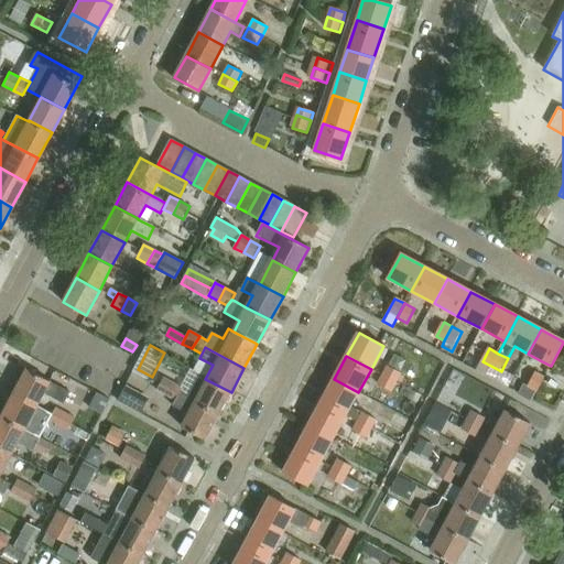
[(381,375),(397,383),(402,371),(388,364),(381,375)]
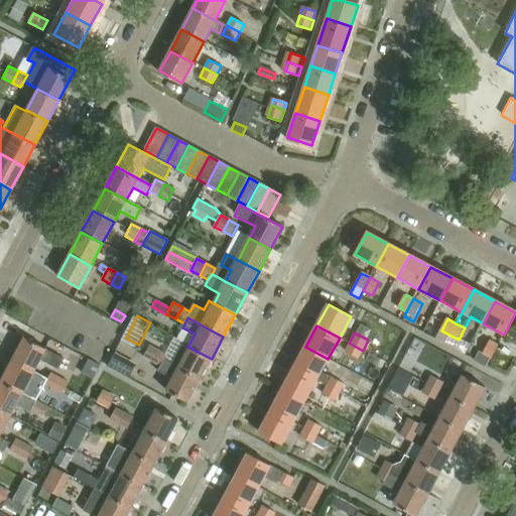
[(65,360),(46,350),(24,339),(12,362),(33,373),(40,360),(58,370),(65,360)]
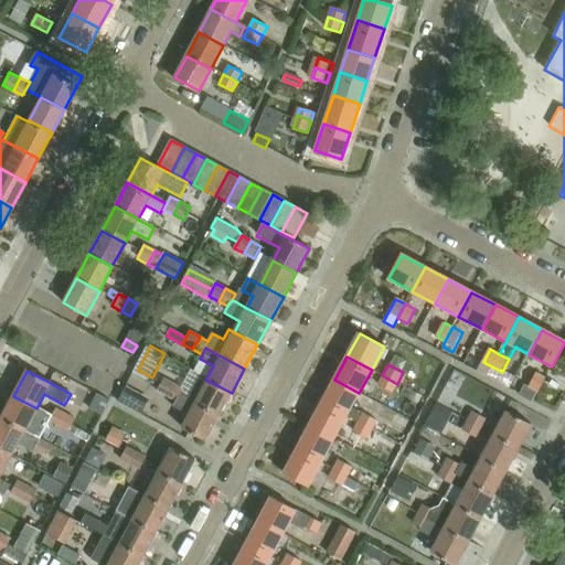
[(545,380),(535,374),(528,387),(539,393),(545,380)]
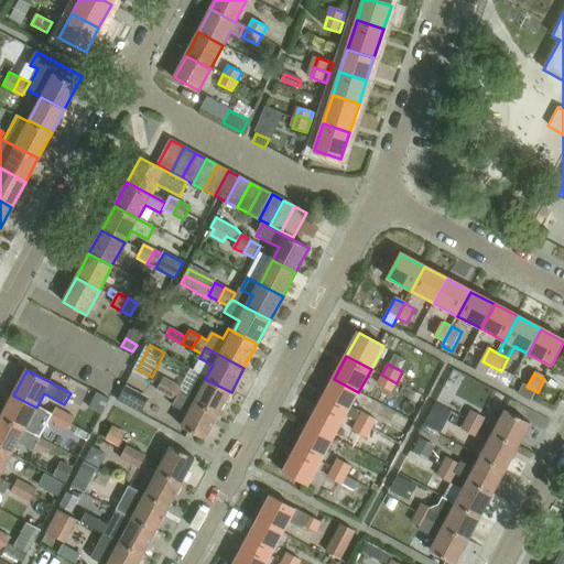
[(391,392),(397,383),(381,375),(377,384),(391,392)]
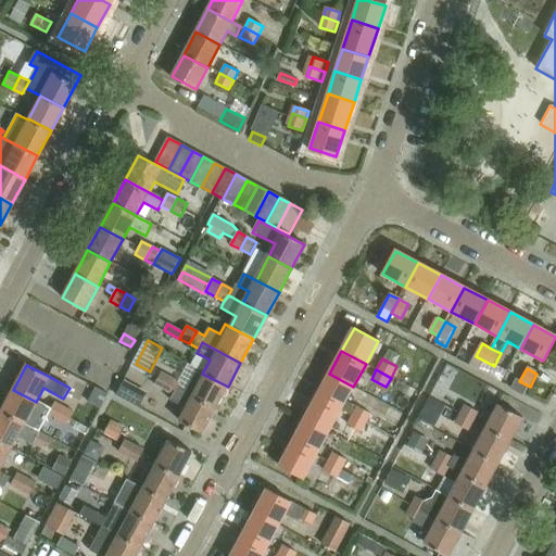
[(215,411),(228,387),(202,374),(197,370),(185,394),(192,399),(215,411)]
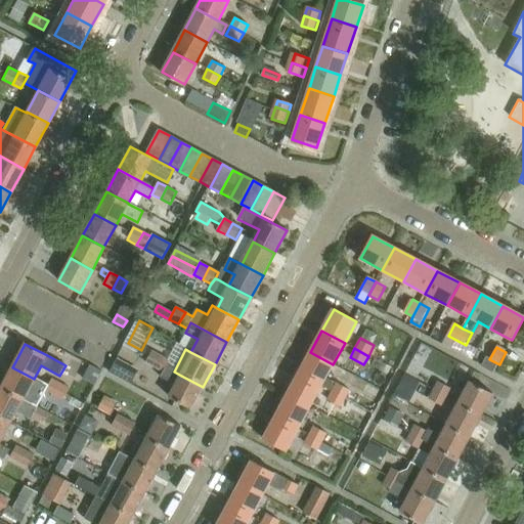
[(155,368),(161,356),(151,351),(145,363),(155,368)]
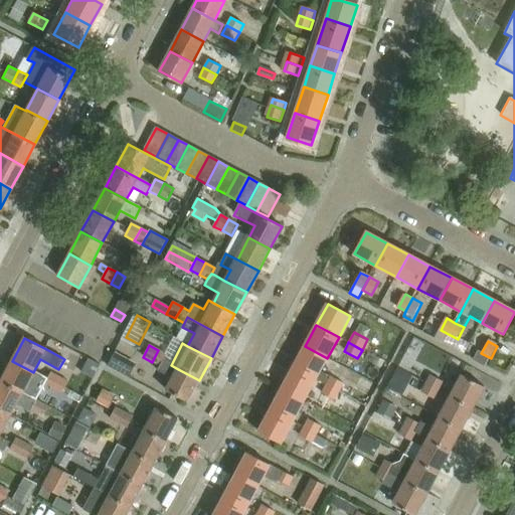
[(305,346),(293,368),(316,380),(327,358),(305,346)]
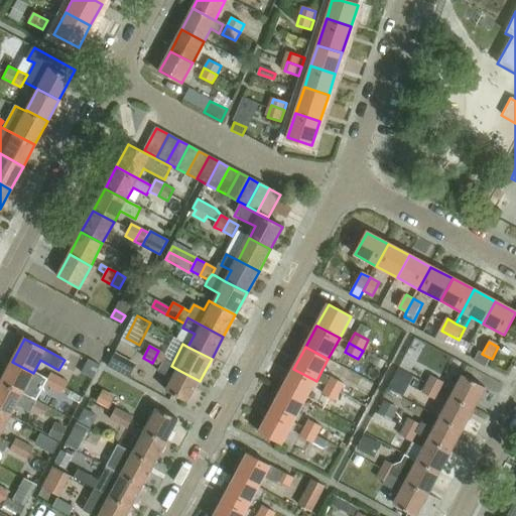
[(134,374),(140,360),(119,351),(113,365),(134,374)]
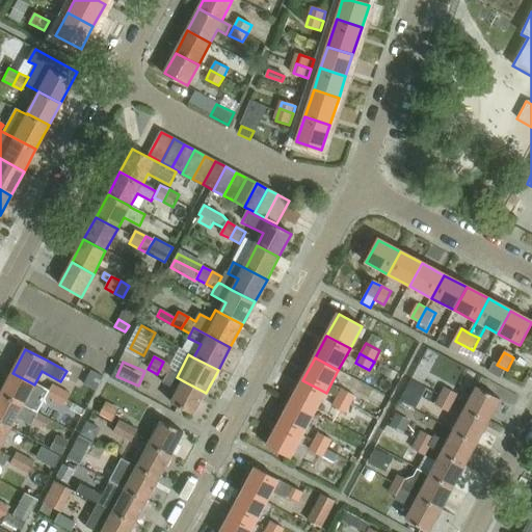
[(163,362),(157,374),(166,378),(173,367),(163,362)]
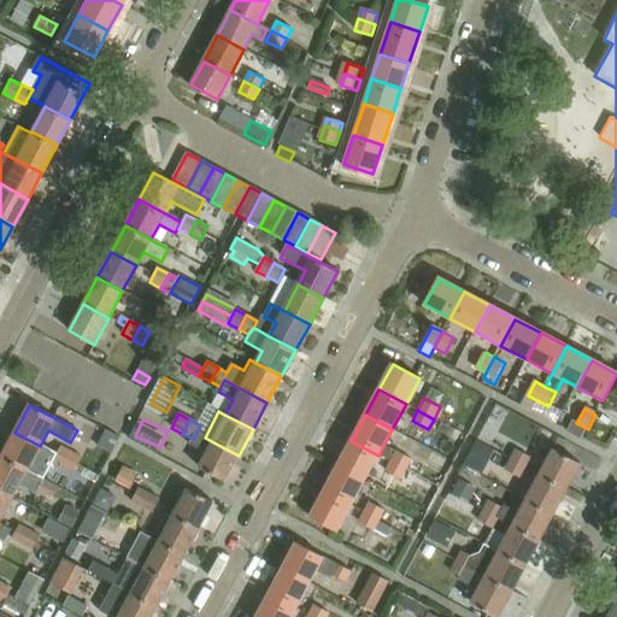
[(27,471),(40,446),(15,433),(0,458),(57,488),(57,487),(27,471)]
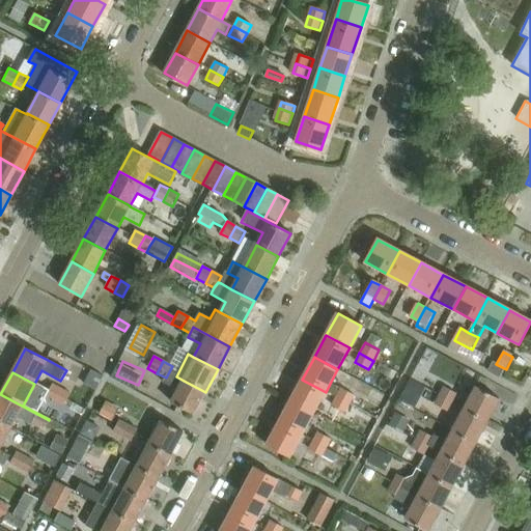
[(302,380),(290,401),(313,414),(326,392),(302,380)]
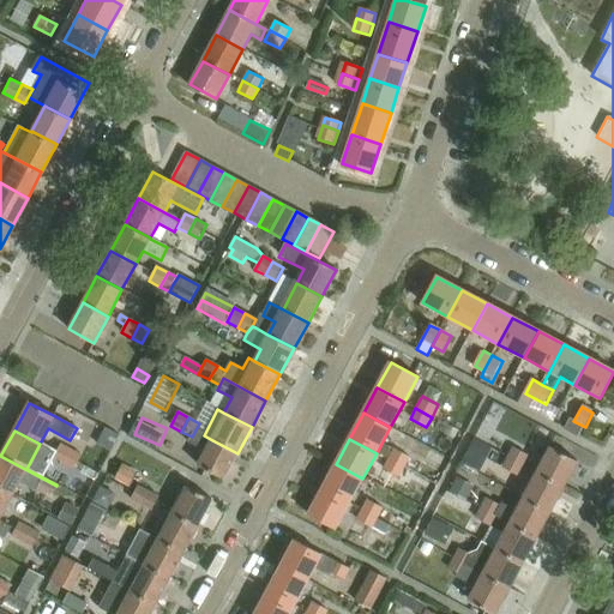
[(491,449),(474,439),(461,463),(479,473),(491,449)]
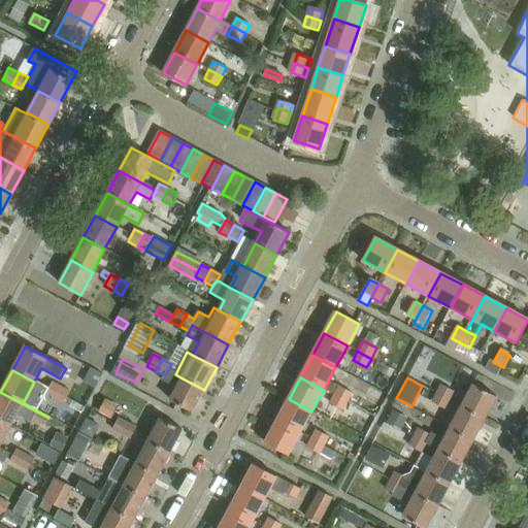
[(193,411),(204,390),(183,378),(170,400),(193,411)]
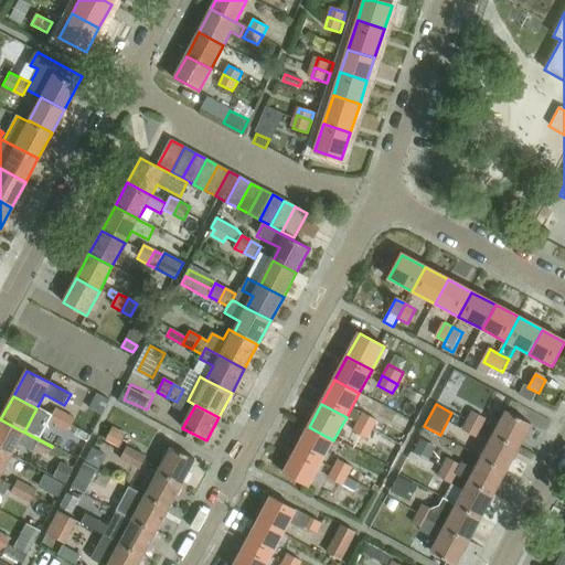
[(456,416),(467,422),(480,429),(486,419),(461,406),(456,416)]
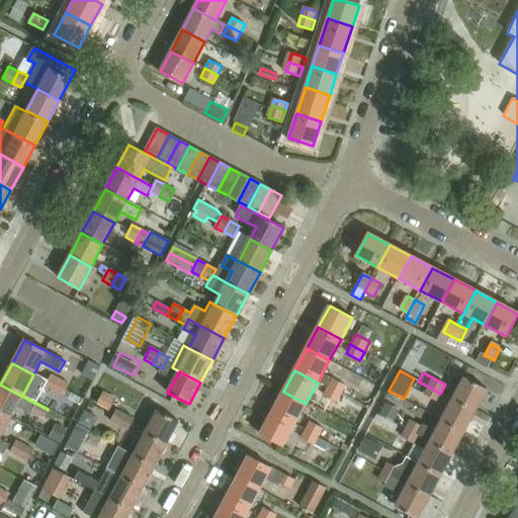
[(54,393),(60,380),(53,376),(45,387),(54,393)]
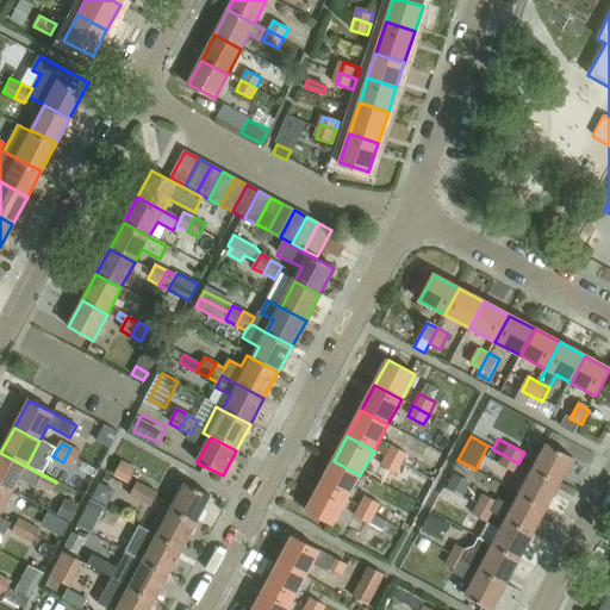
[(560,485),(574,460),(547,444),(533,471),(560,485)]
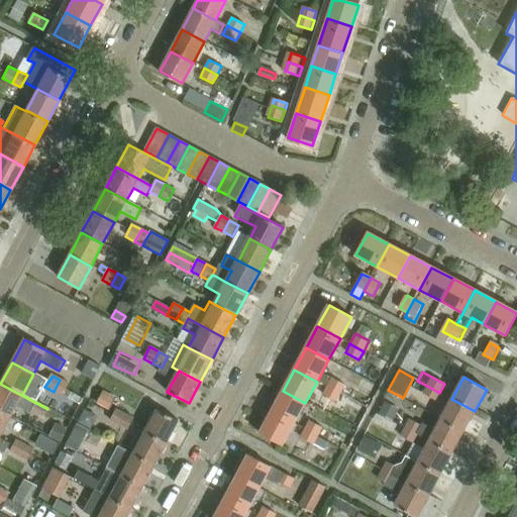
[(60,380),(54,392),(62,396),(69,385),(60,380)]
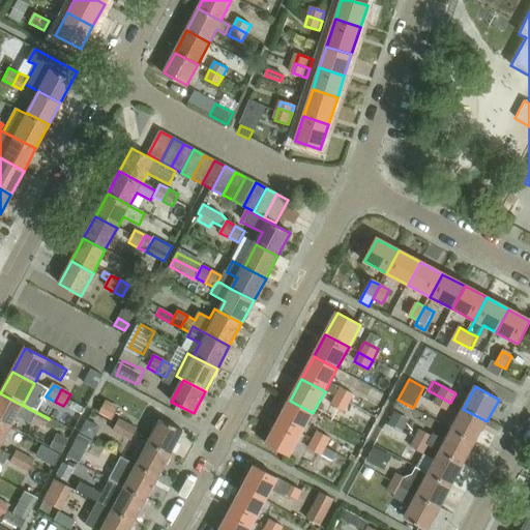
[(335,398),(348,405),(353,395),(341,389),(335,398)]
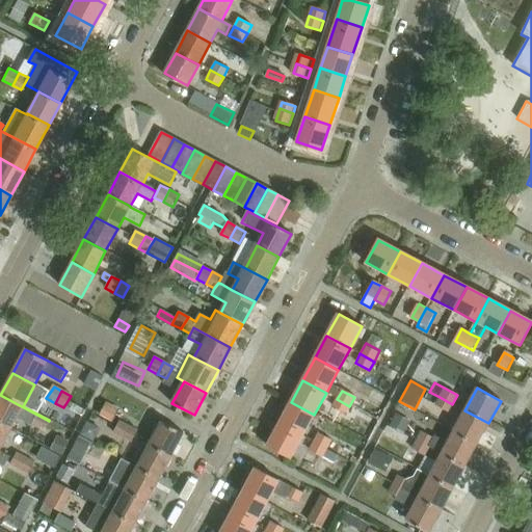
[(44,430),(49,421),(0,395),(0,396),(0,424),(9,430),(17,418),(32,426),(33,424),(44,430)]
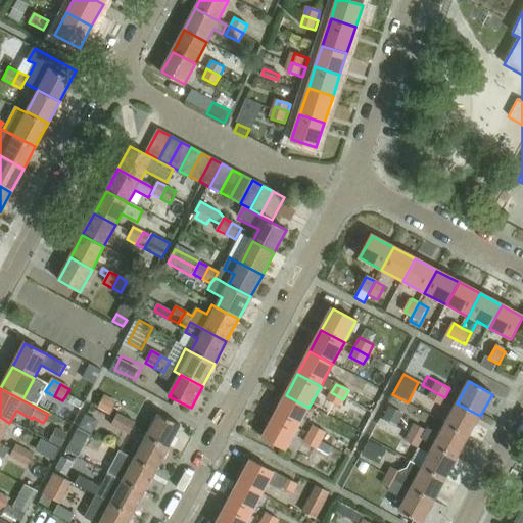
[(432,390),(427,398),(440,405),(444,397),(432,390)]
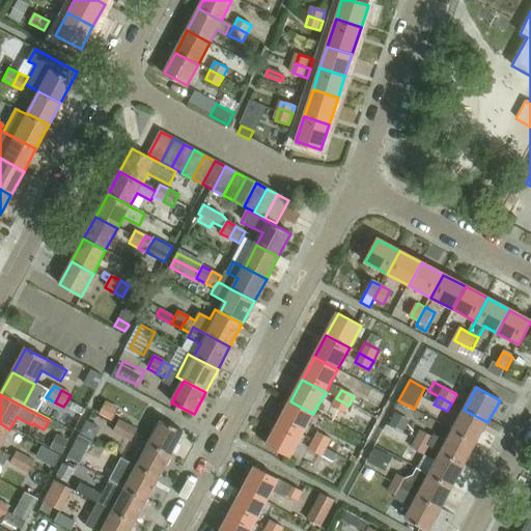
[(344,413),(348,406),(336,398),(332,406),(344,413)]
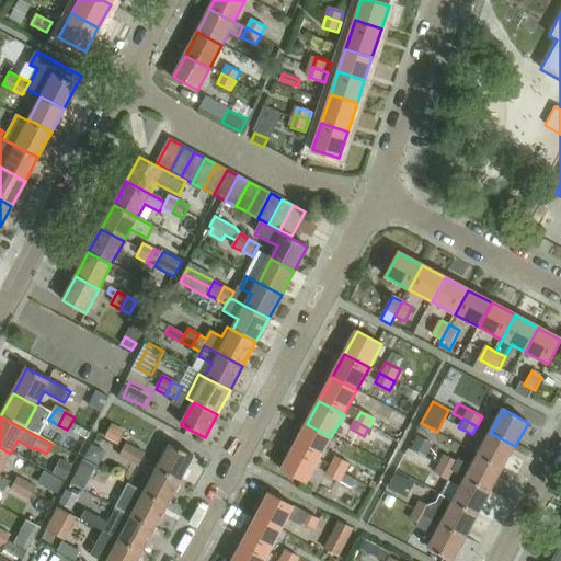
[(307,424),(294,447),(319,460),(331,437),(307,424)]
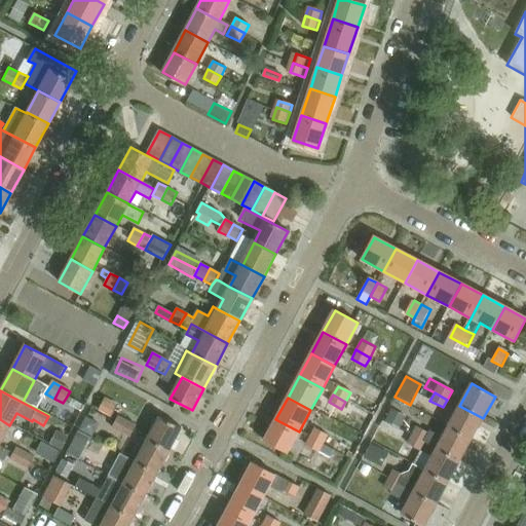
[(117,406),(105,399),(98,411),(110,418),(117,406)]
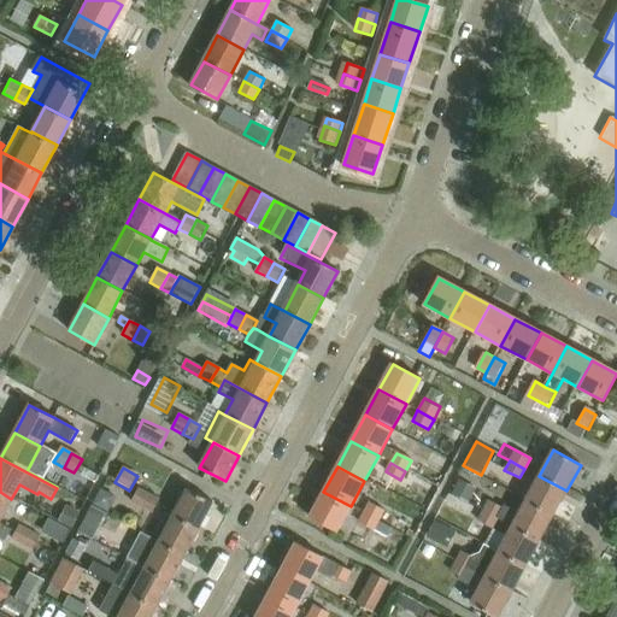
[(553,516),(566,491),(539,476),(526,501),(553,516)]
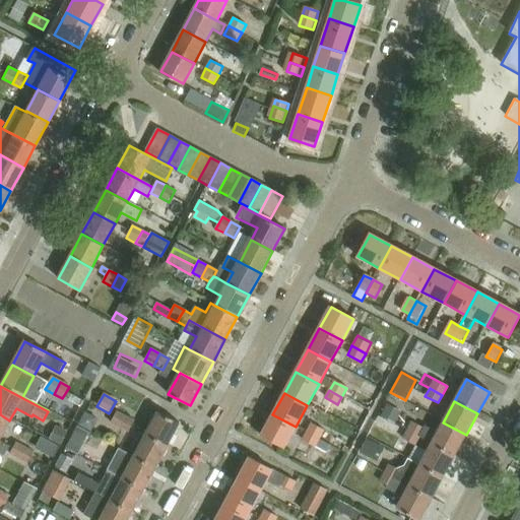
[(386,405),(381,416),(395,424),(400,412),(386,405)]
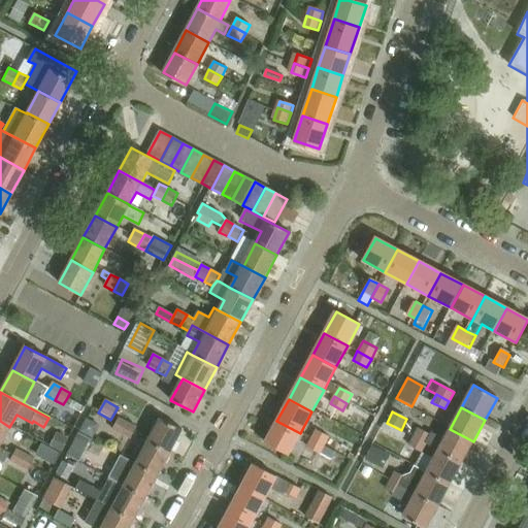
[(122,435),(128,424),(119,419),(112,431),(122,435)]
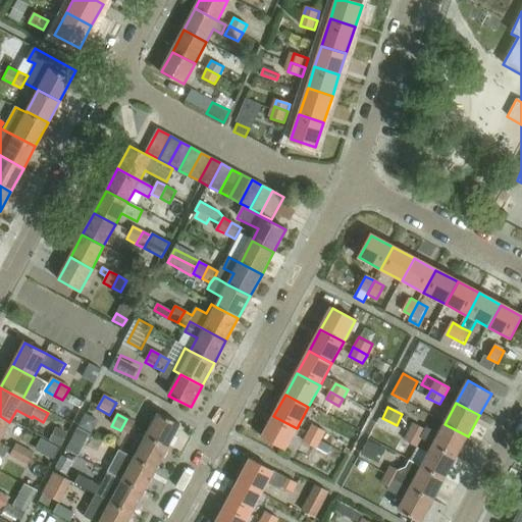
[(168,449),(180,426),(159,414),(147,437),(168,449)]
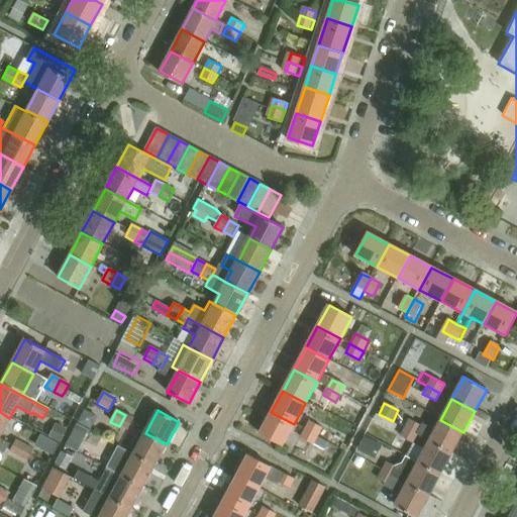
[(0,438),(0,435),(9,418),(0,412),(0,440),(9,445),(10,444),(0,438)]
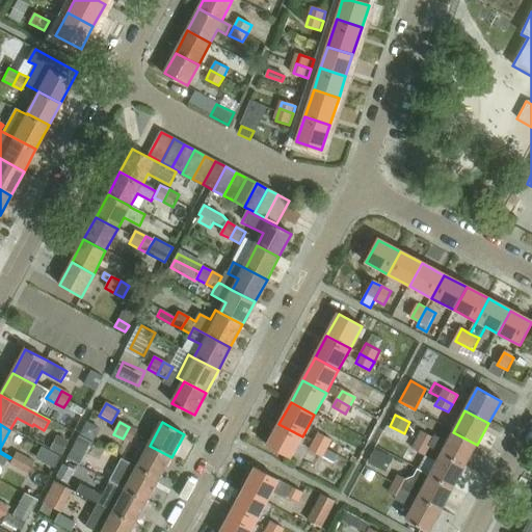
[(278,424),(267,446),(290,458),(302,436),(278,424)]
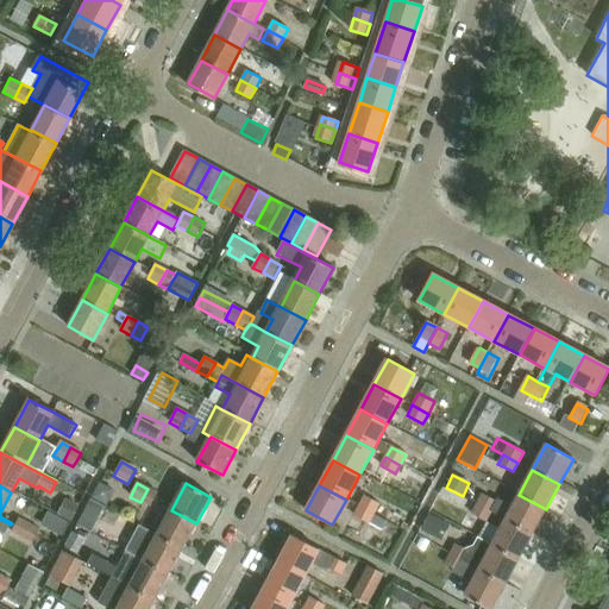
[(151,508),(155,501),(158,494),(148,489),(140,502),(151,508)]
